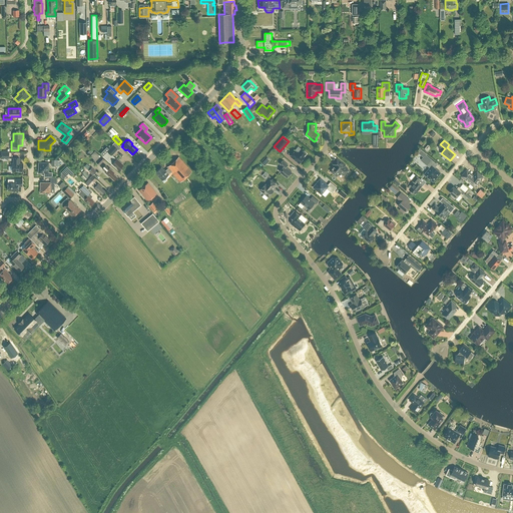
[(112,144),(107,150),(111,155),(117,149),(112,144)]
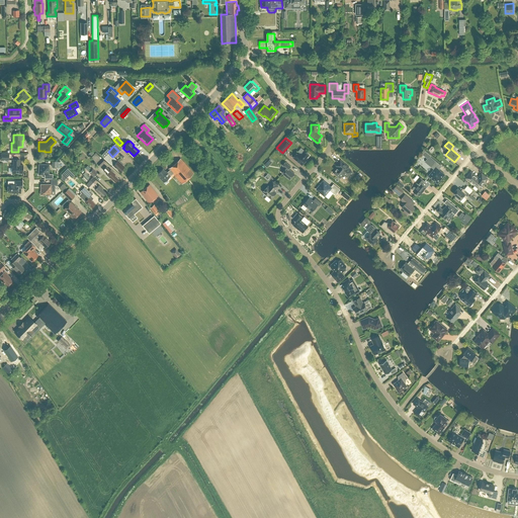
[(307,159),(310,155),(305,151),(301,155),(297,152),(293,158),(301,165),(307,159)]
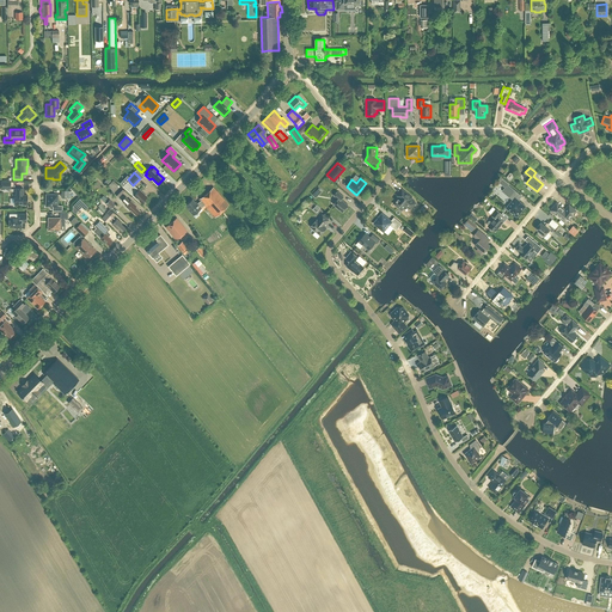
[(509,184),(502,178),(499,183),(506,189),(509,184)]
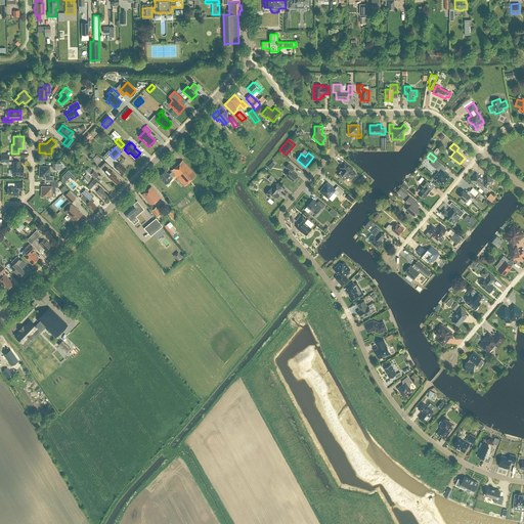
[(92,159),(97,165),(101,168),(106,163),(102,159),(97,154),(92,159)]
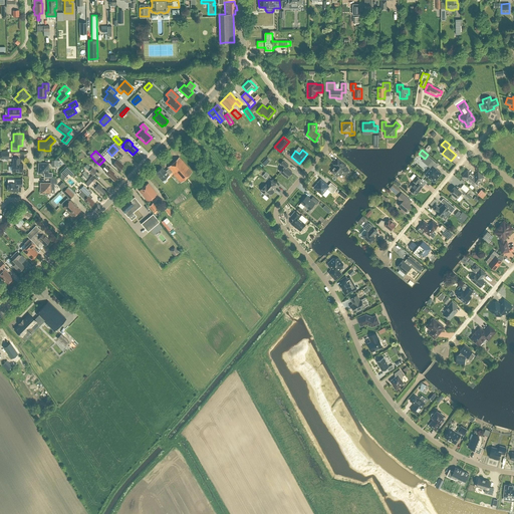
[(107,152),(103,157),(111,165),(114,167),(118,170),(122,165),(116,159),(116,160),(111,156),(107,151),(106,152),(107,152)]
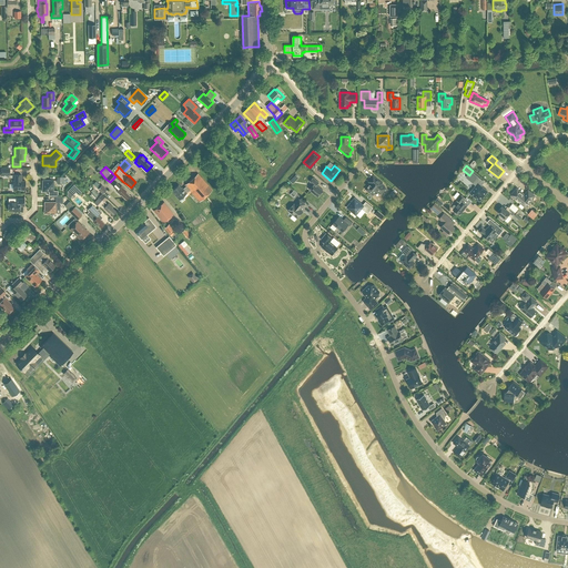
[(171,190),(181,202),(185,199),(182,196),(190,190),(200,202),(212,190),(198,173),(184,185),(185,186),(183,189),(181,186),(180,188),(178,184),(171,190)]
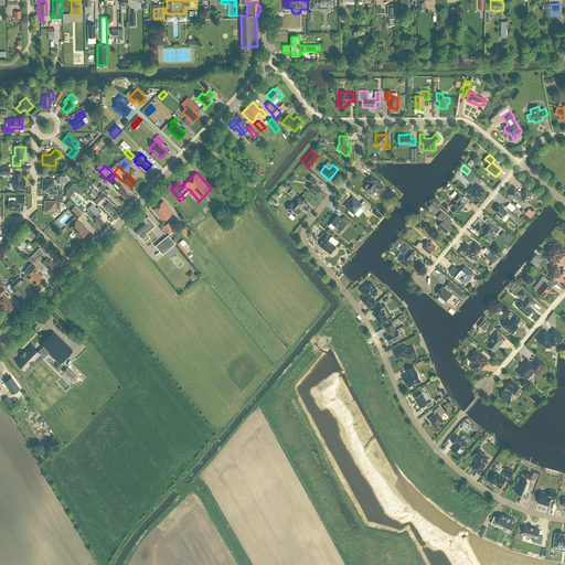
[(14,180),(13,180),(13,189),(25,189),(25,180),(21,180),(21,173),(14,173),(14,180)]
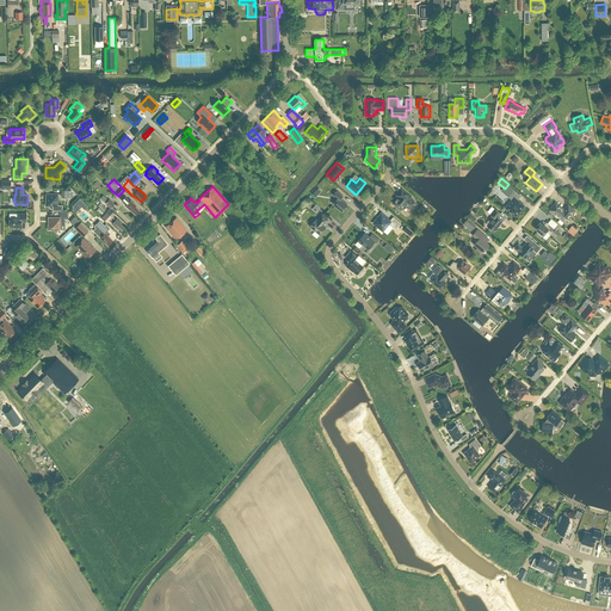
[(312,193),(314,197),(322,191),(319,187),(312,193)]
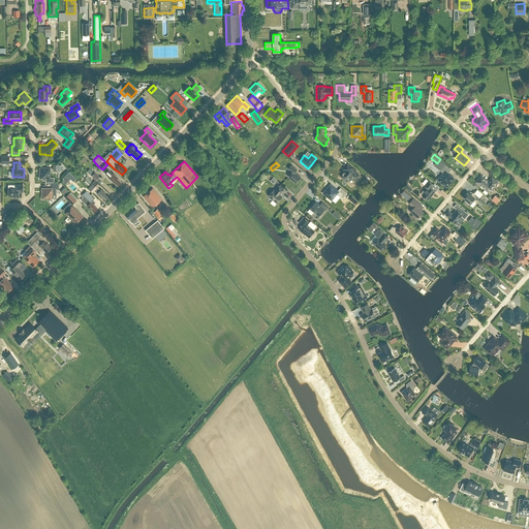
[(343,168),(345,170),(341,176),(347,181),(351,177),(354,180),(359,176),(354,172),(355,170),(347,163),(343,168)]
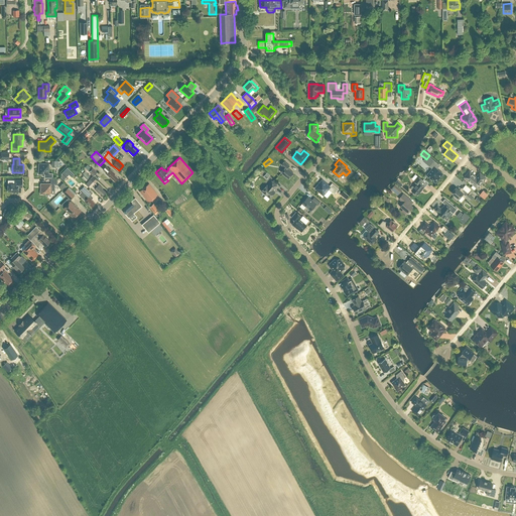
[(432,168),(427,175),(435,181),(442,173),(436,169),(439,165),(433,160),(429,165),(432,168)]
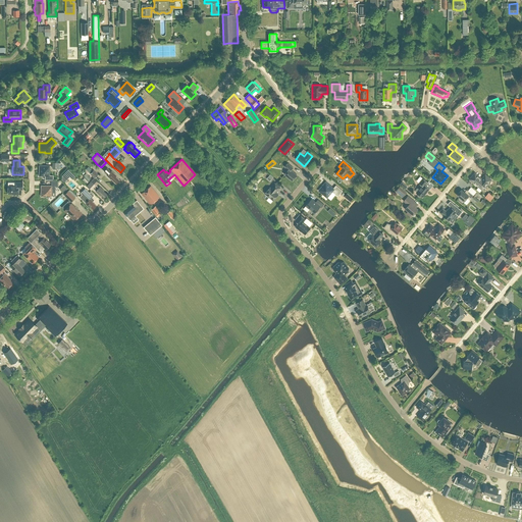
[(289,169),(284,174),(292,180),(297,175),(291,170),(293,167),(288,163),(284,166),(289,169)]
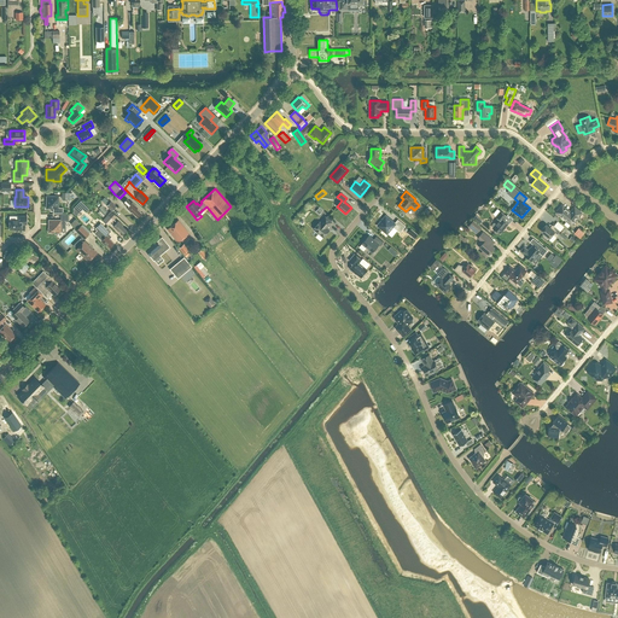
[(46,204),(46,208),(51,208),(58,208),(58,196),(46,196),(46,204)]
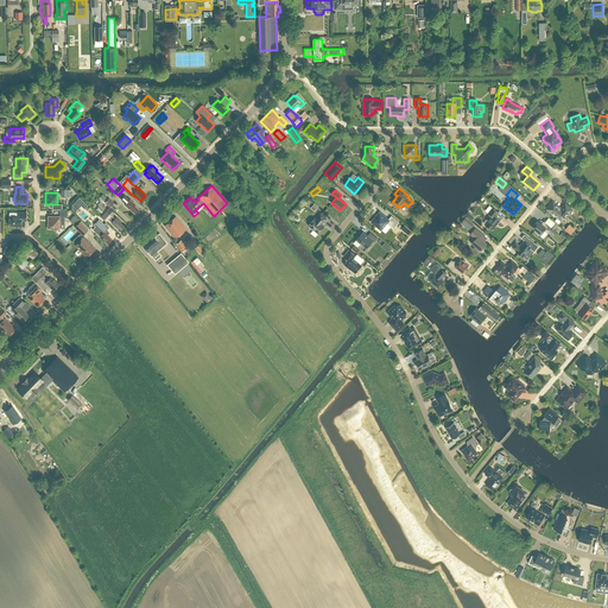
[(121,200),(125,203),(125,204),(130,209),(130,208),(134,213),(138,209),(133,204),(134,203),(130,198),(128,200),(125,196),(121,200)]
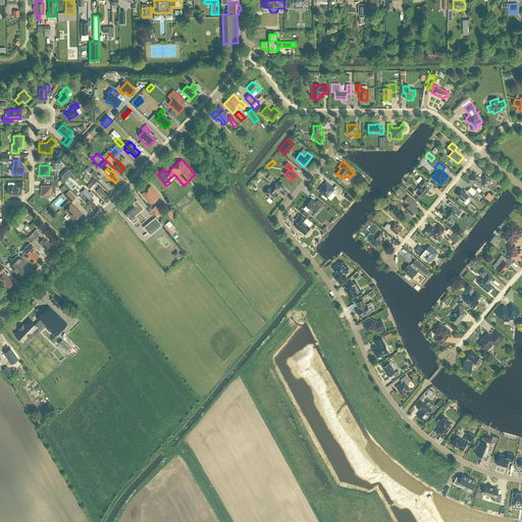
[(90,173),(94,178),(98,174),(94,170),(90,173)]
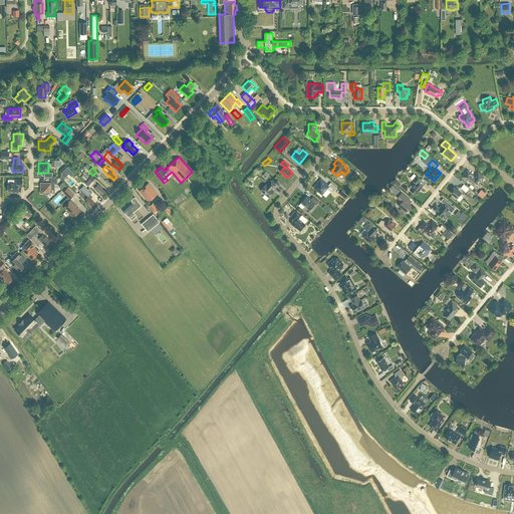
[(468,171),(463,177),(475,187),(484,177),(478,173),(475,177),(468,171)]
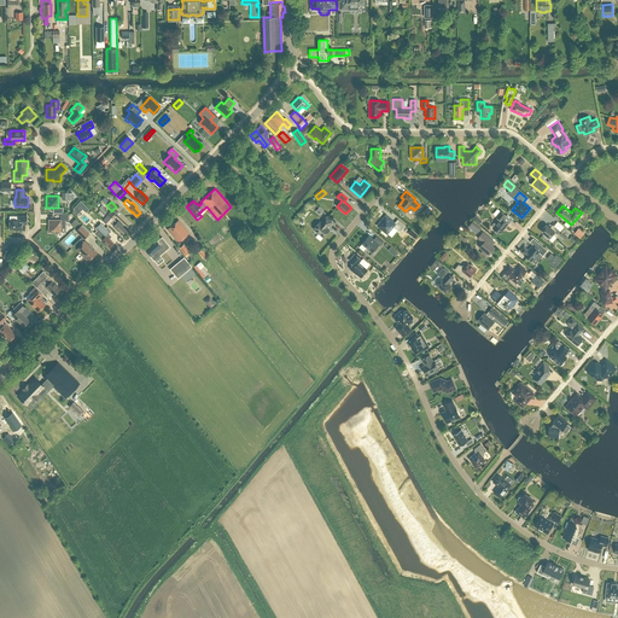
[(122,233),(126,229),(122,226),(122,225),(118,221),(117,222),(114,219),(116,216),(111,211),(103,220),(108,225),(110,223),(118,231),(120,231),(122,233)]
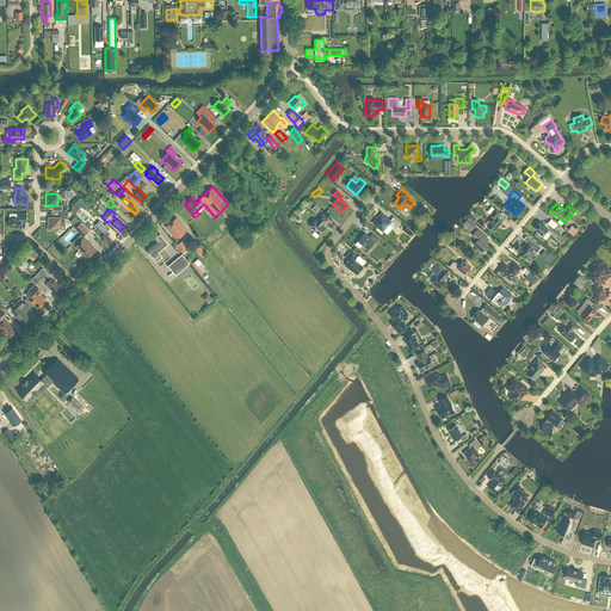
[(493,217),(487,226),(494,232),(503,221),(498,216),(500,214),(494,209),(489,215),(493,217)]
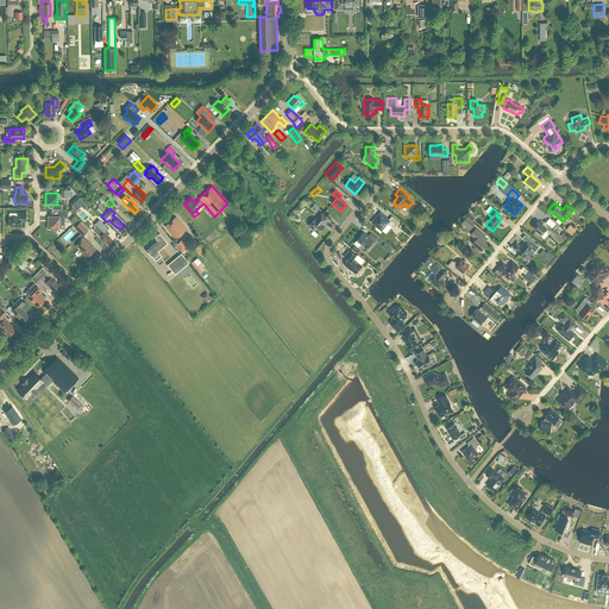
[(381,212),(371,223),(382,231),(388,224),(394,230),(400,223),(391,217),(389,220),(381,212)]
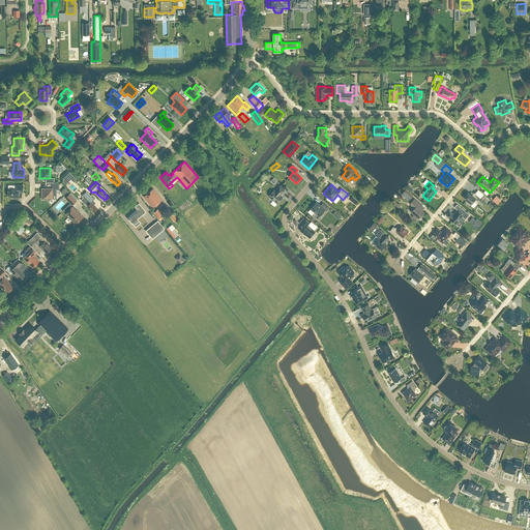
[(17,185),(17,188),(8,188),(8,197),(13,197),(19,197),(19,193),(23,193),(23,185),(17,185)]
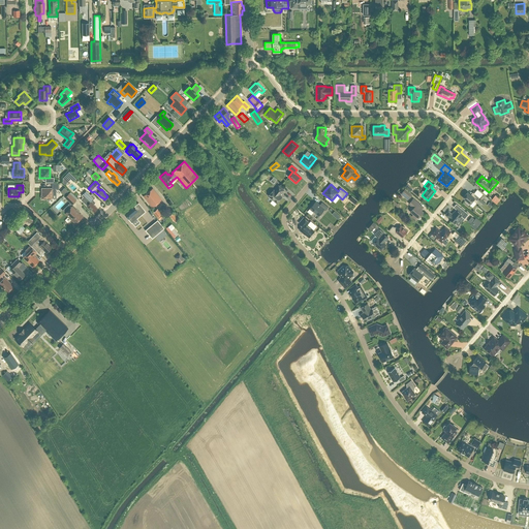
[(282,196),(280,194),(284,190),(279,185),(275,190),(274,189),(269,196),(270,197),(270,198),(272,199),(273,199),(277,203),(282,196)]
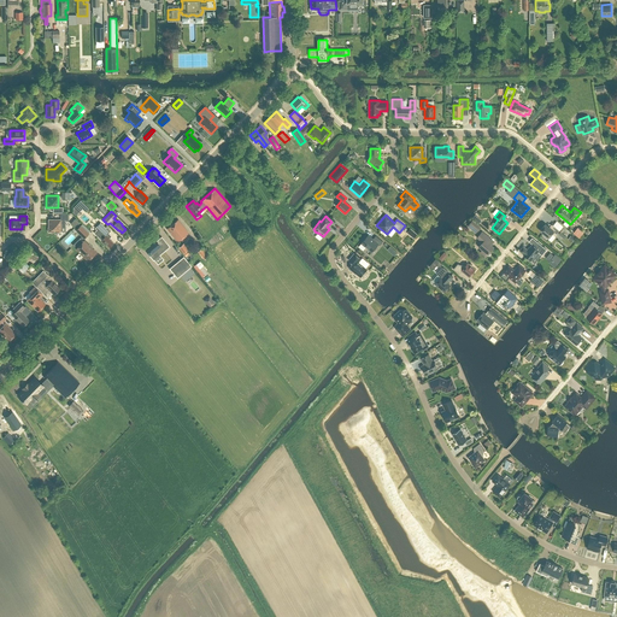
[(48,227),(48,231),(53,231),(60,231),(60,219),(48,219),(48,227)]
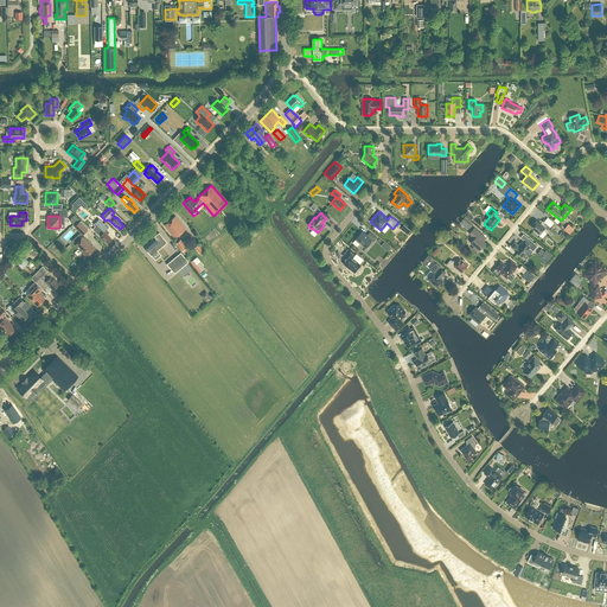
[(176,216),(164,225),(174,238),(185,229),(176,216)]
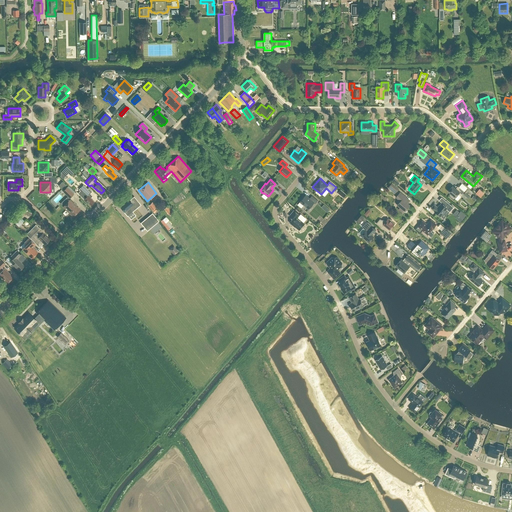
[(388,188),(395,194),(399,188),(392,182),(388,188)]
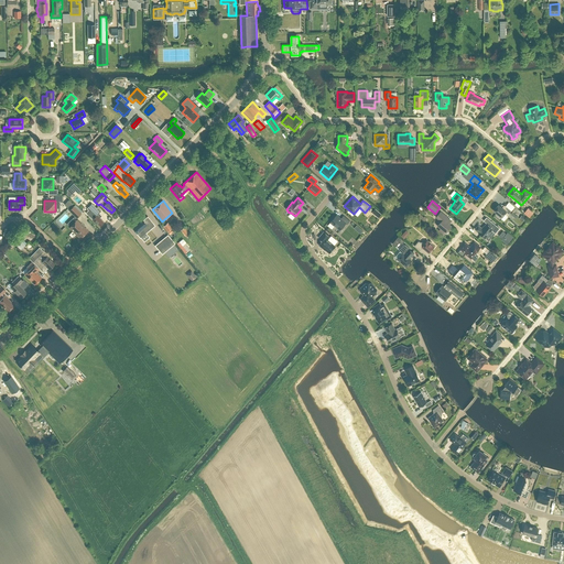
[(99,214),(101,210),(98,207),(97,208),(90,202),(86,207),(93,213),(89,216),(93,219),(91,219),(96,224),(97,223),(100,226),(104,221),(100,217),(101,216),(99,214)]
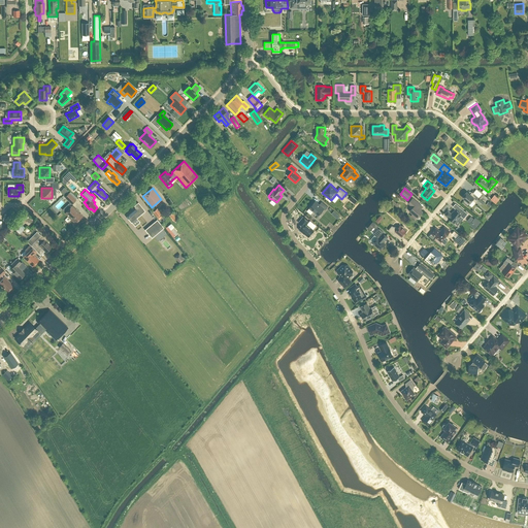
[(466,192),(462,197),(469,203),(472,200),(475,202),(479,197),(473,193),(471,196),(466,192)]
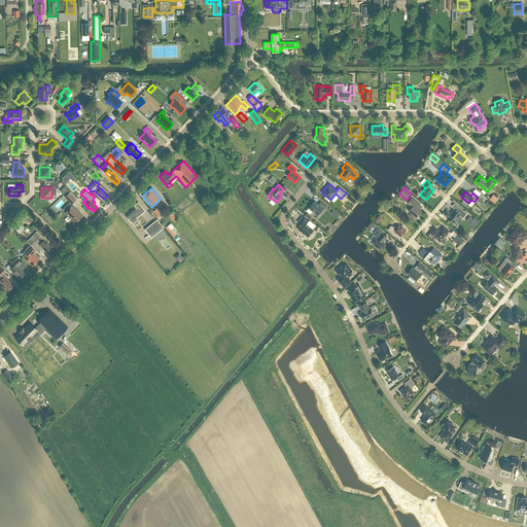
[(70,204),(75,199),(69,192),(65,197),(70,202),(66,205),(69,208),(65,212),(75,222),(76,221),(76,222),(78,220),(78,219),(81,215),(70,204)]
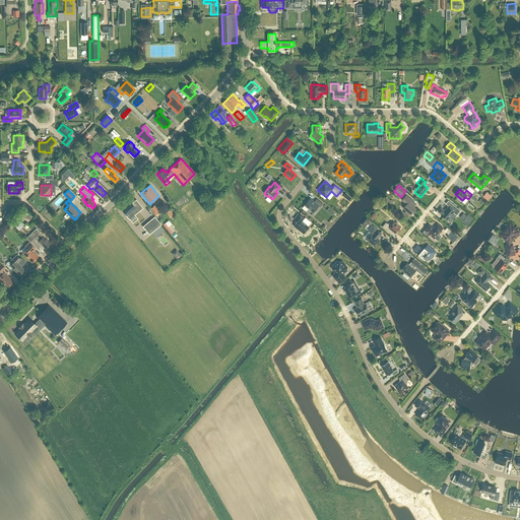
[(492,196),(486,193),(483,197),(488,201),(492,196)]
